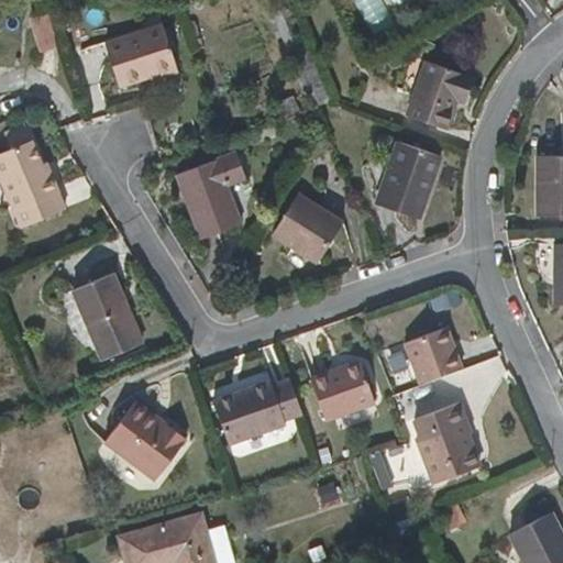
[(61,47),(51,15),(33,21),(44,53),(61,47)]
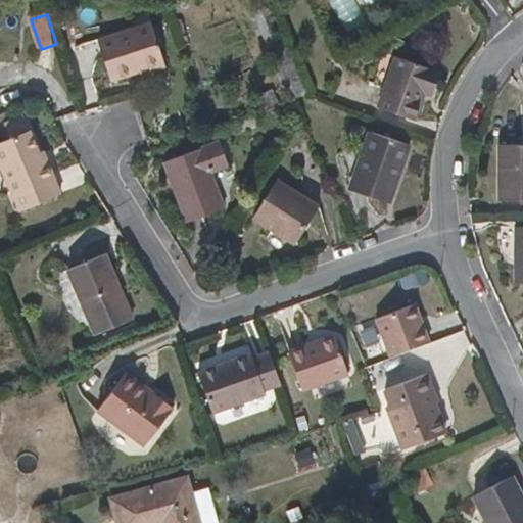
[(98,43),(110,82),(163,65),(151,27),(98,43)]
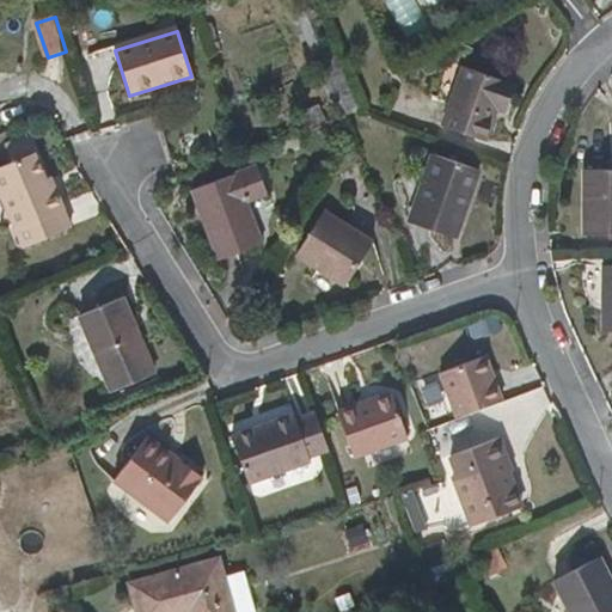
[(342,120),(362,112),(343,68),(340,69),(322,77),(332,105),(335,104),(342,120)]
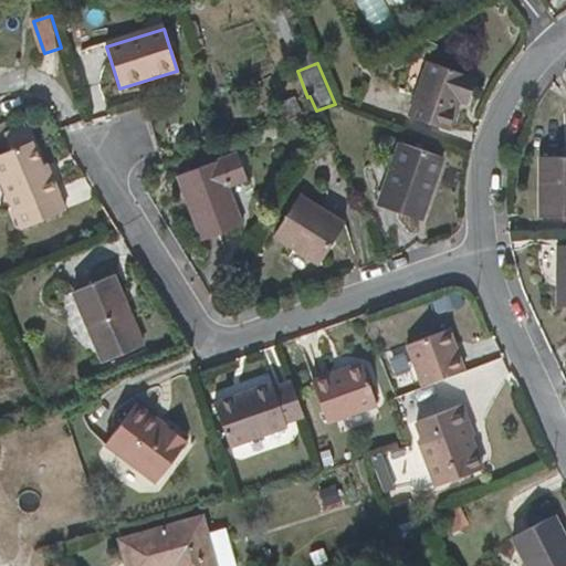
[(429,63),(410,114),(450,129),(460,102),(468,105),(477,79),(429,63)]
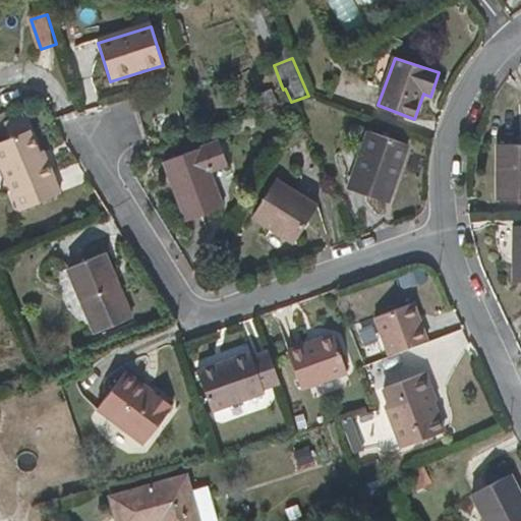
[(256,99),(262,113),(279,107),(273,93),(256,99)]
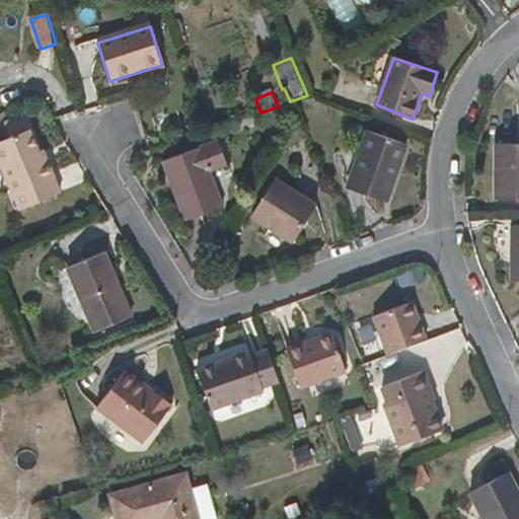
[(11,138),(27,131),(20,117),(4,123),(11,138)]
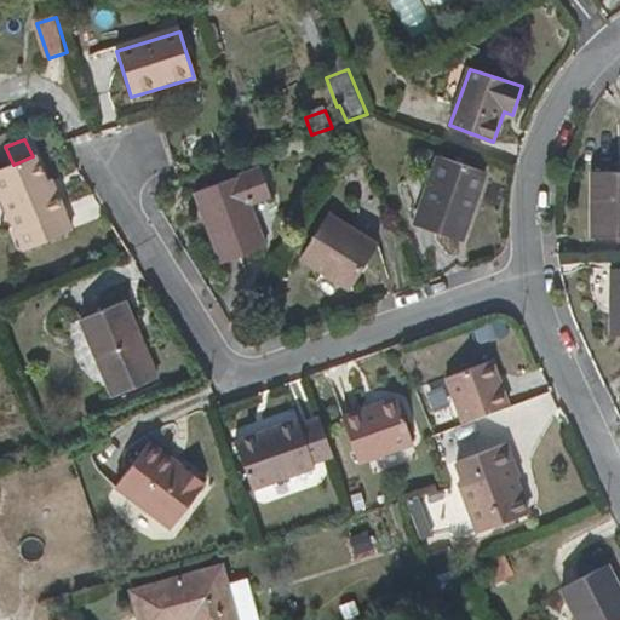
[(49,195),(44,183),(33,156),(13,165),(0,170),(0,194),(24,252),(70,233),(63,212),(64,212),(56,191),(49,195)]
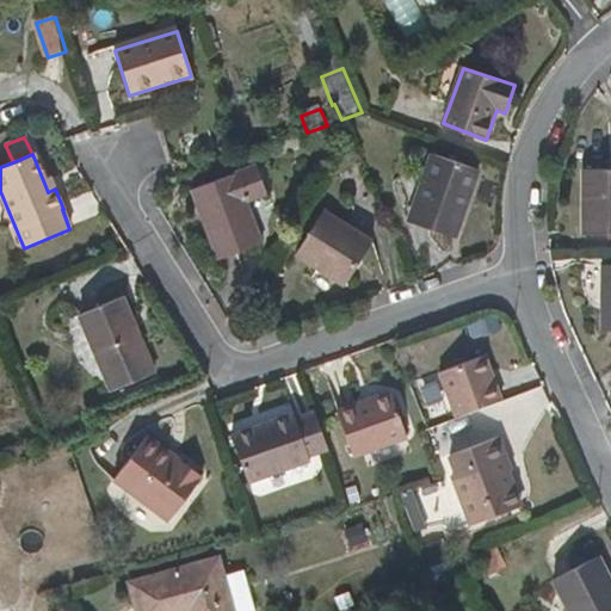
[(431,154),(408,221),(455,239),(480,171),(431,154)]
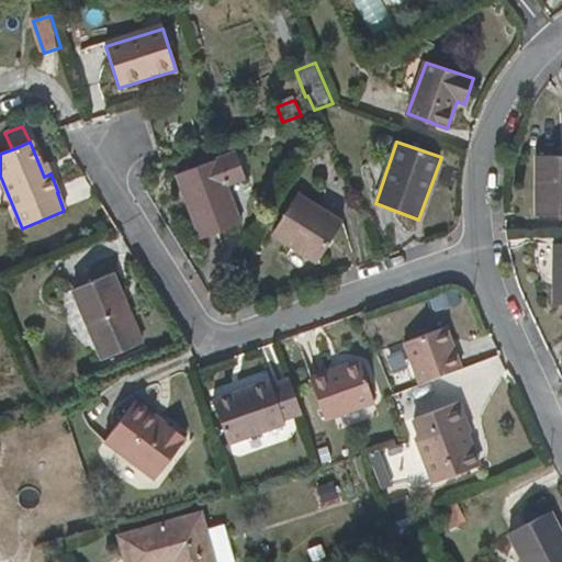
[(245,180),(234,153),(177,173),(201,239),(240,225),(227,187),(245,180)]
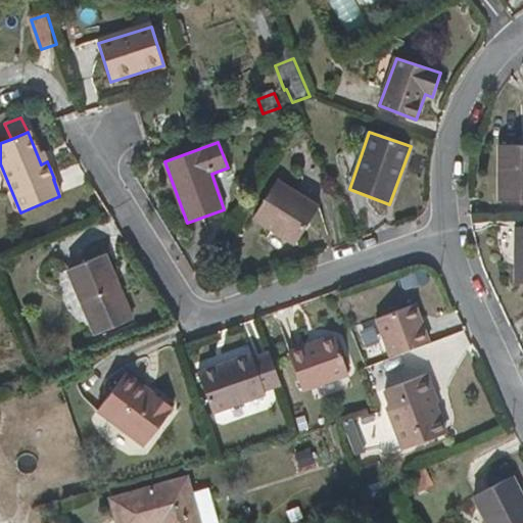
[(522,145),(501,146),(501,201),(522,200),(522,145)]
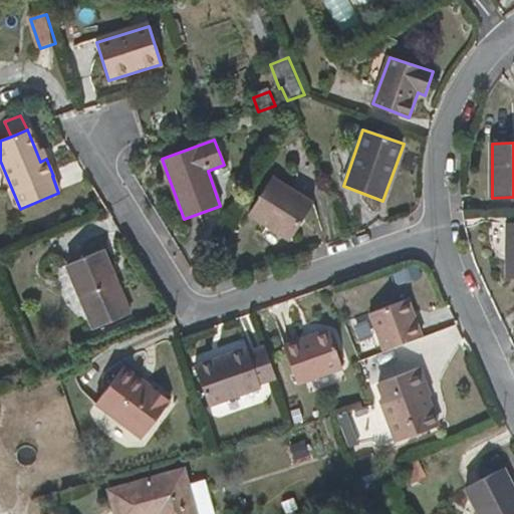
[(42,149),(36,152),(40,162),(46,159),(42,149)]
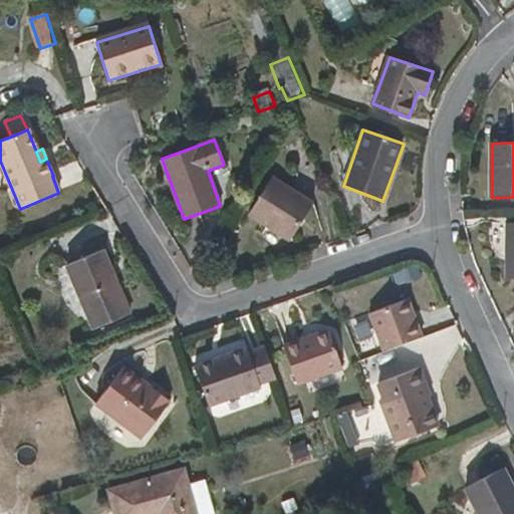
[(314,202),(275,178),(250,217),(289,240),(314,202)]
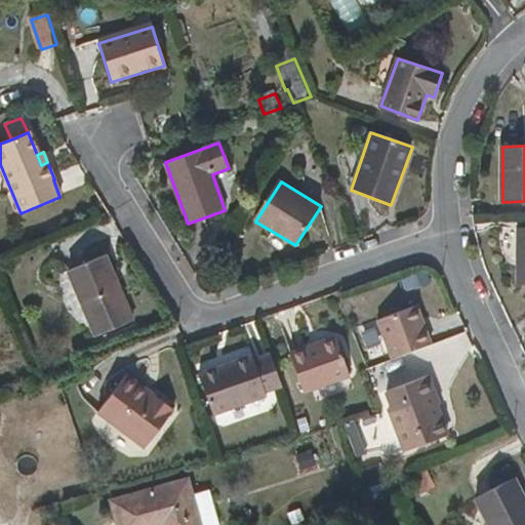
[(133,319),(107,256),(69,272),(95,335),(133,319)]
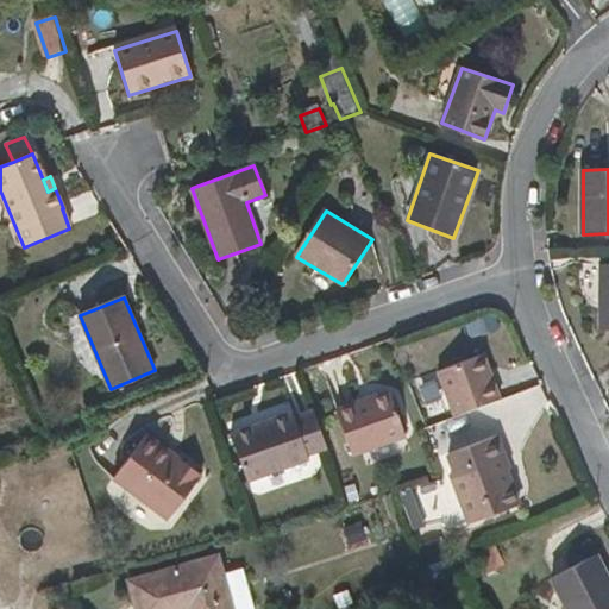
[(493,316),(475,322),(479,334),(496,328),(493,316)]
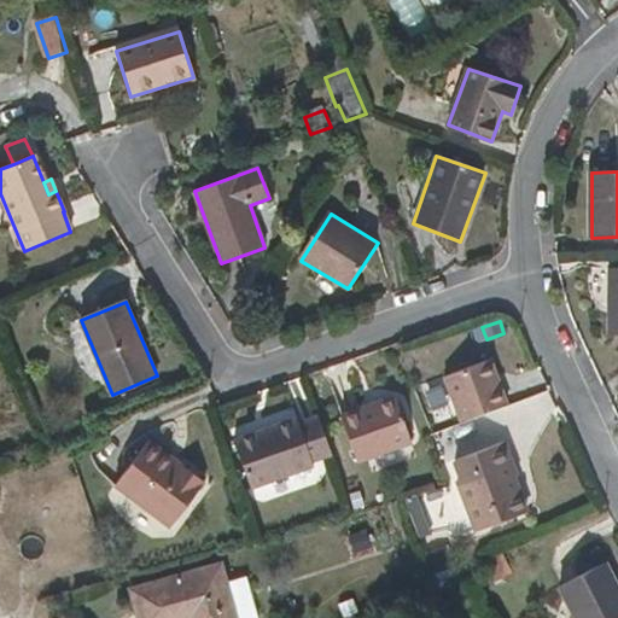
[(443,378),(461,423),(506,404),(489,359),(443,378)]
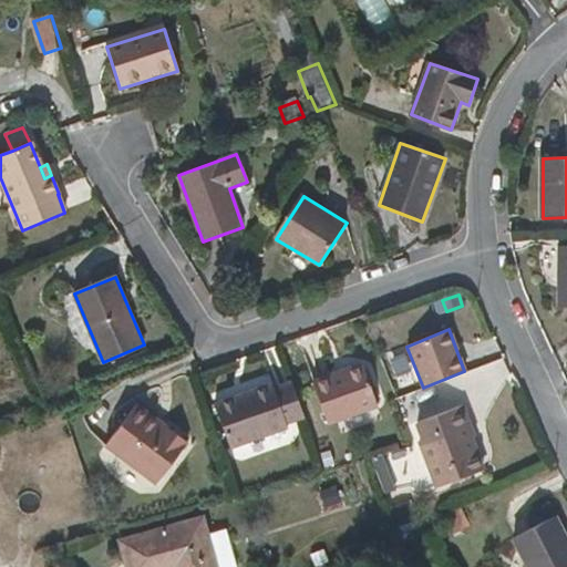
[(362,363),(331,375),(333,380),(363,368),(362,363)]
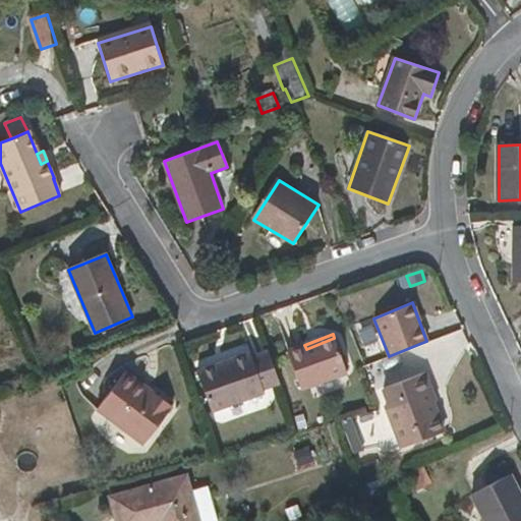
[(306,349),(304,345),(288,351),(302,390),(349,372),(334,338),(306,349)]
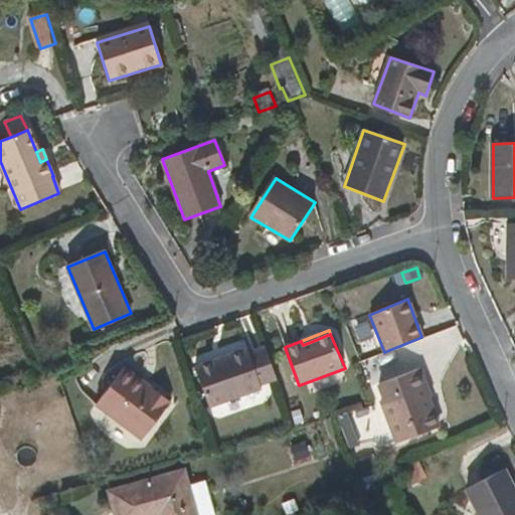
[(278,379),(266,347),(249,354),(247,349),(195,369),(210,410),(264,390),(263,386),(278,379)]
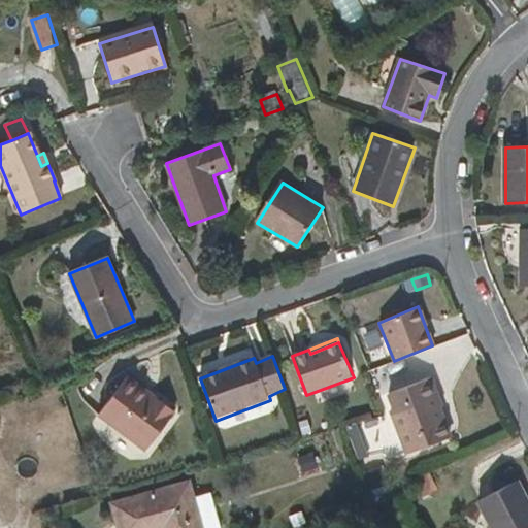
[(34,382),(38,393),(50,390),(44,377),(34,382)]
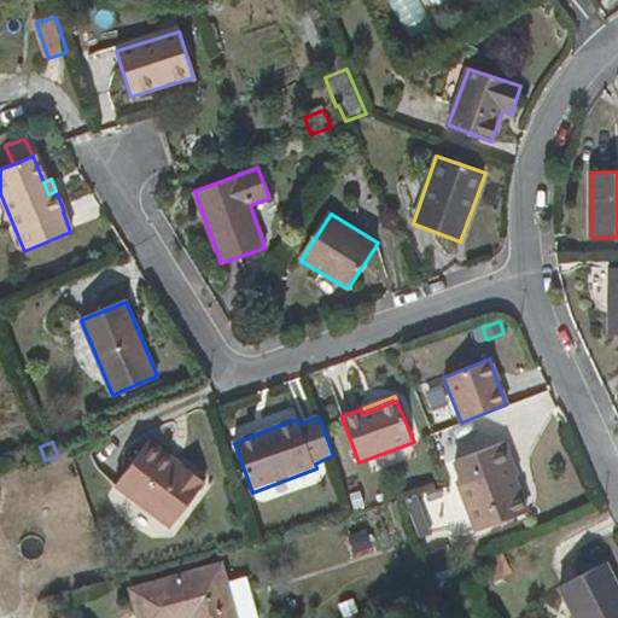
[(147,443),(144,449),(179,474),(184,467),(147,443)]
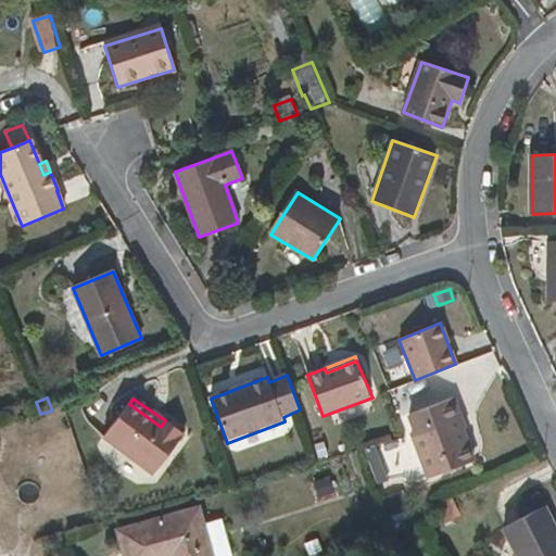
[(414,434),(432,482),(477,464),(458,418),(463,417),(456,399),(411,417),(417,433),(414,434)]
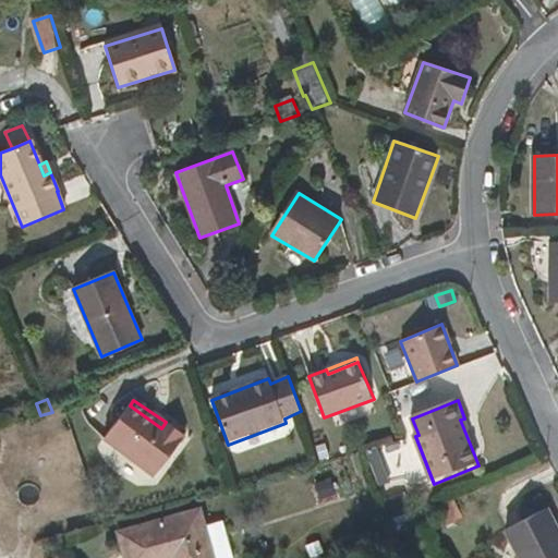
[(161,428),(130,405),(104,440),(157,478),(186,436),(166,422),(161,428)]
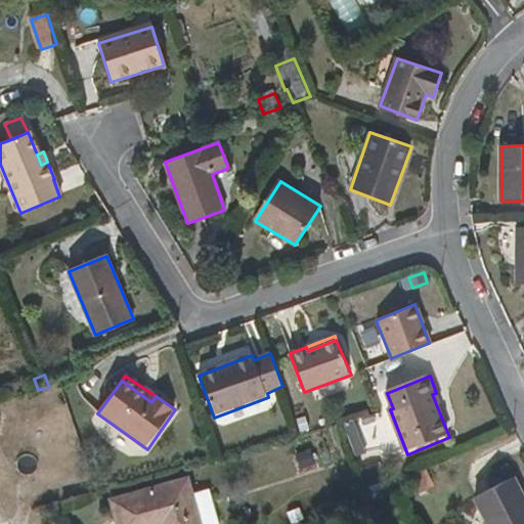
[(384,433),(379,417),(366,420),(372,436),(384,433)]
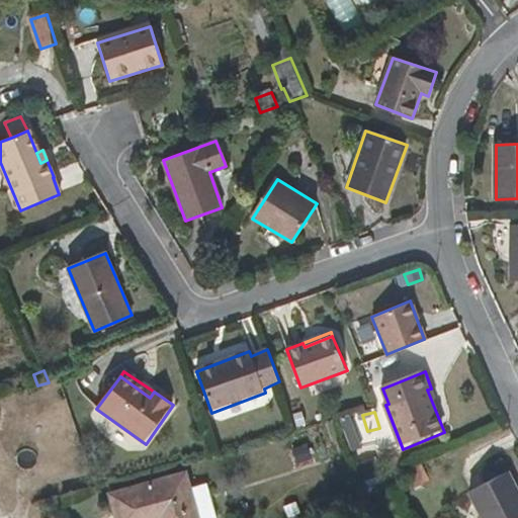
[(294,461),(313,459),(311,444),(292,446),(294,461)]
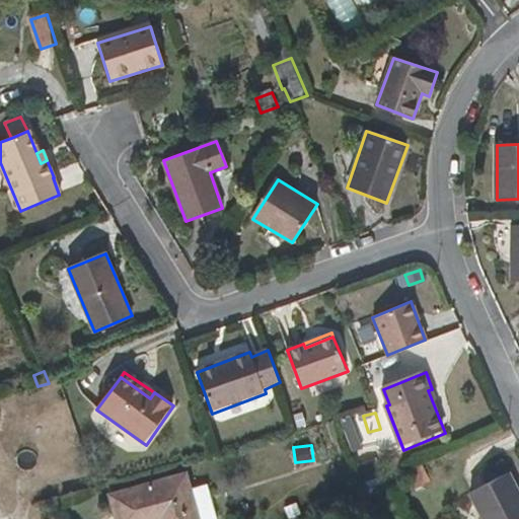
[(430,482),(422,463),(408,469),(417,488),(430,482)]
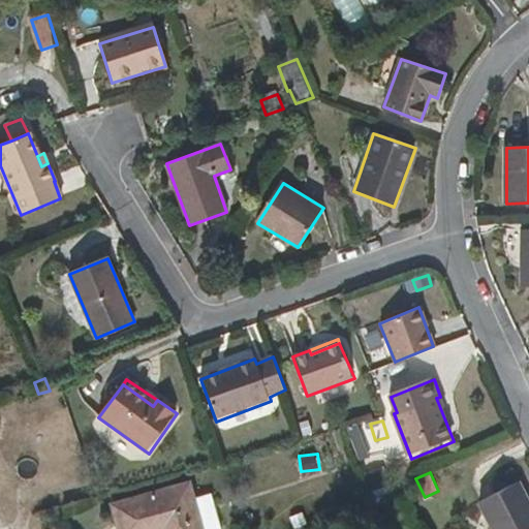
[(528,528),(528,504),(518,483),(480,501),(494,528),(528,528)]
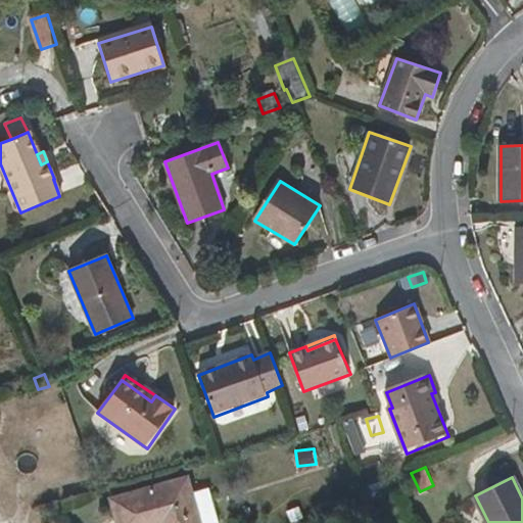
[(198,522),(186,478),(113,498),(120,522),(198,522)]
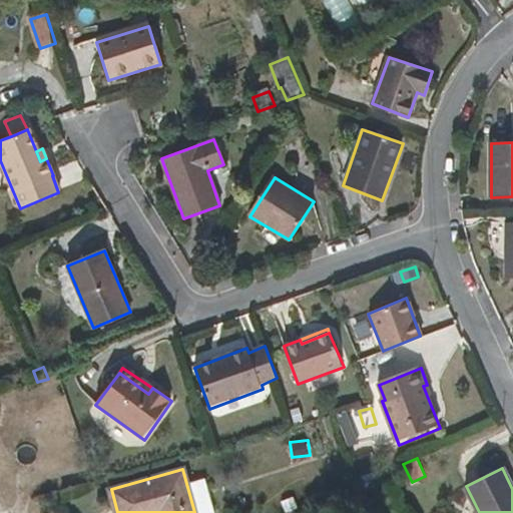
[(49,512),(36,500),(22,512),(49,512)]
